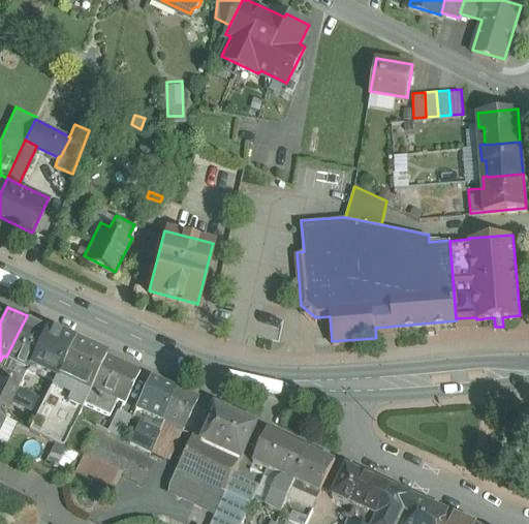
[(47,325),(27,315),(6,357),(27,364),(30,357),(47,325)]
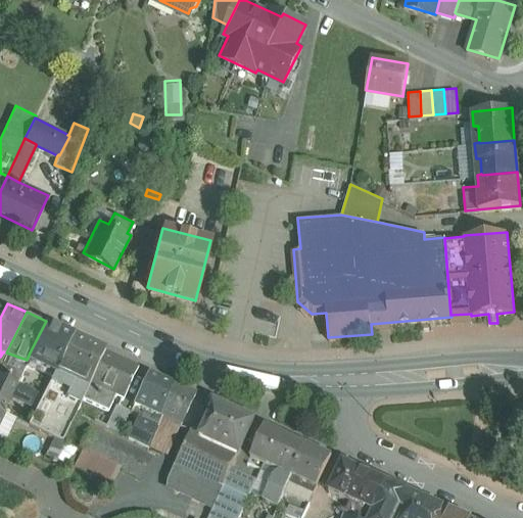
[(75,333),(46,321),(30,352),(58,368),(75,333)]
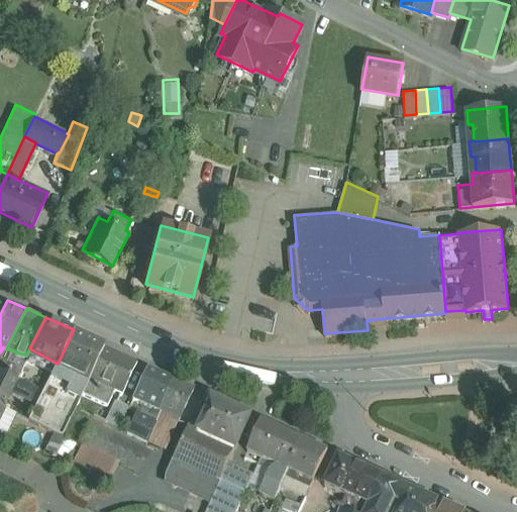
[(104,342),(74,329),(58,364),(74,372),(66,387),(79,393),(89,374),(104,342)]
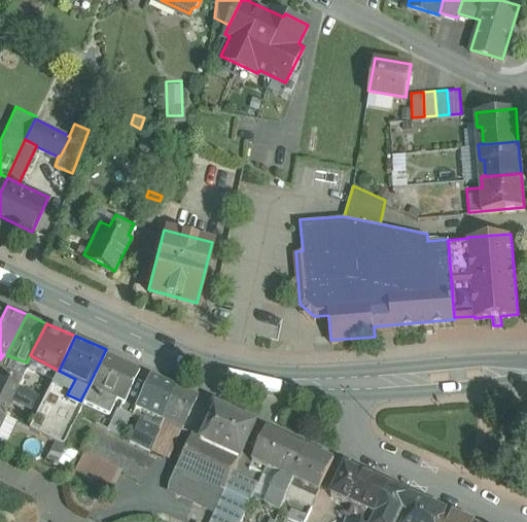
[(140,364),(106,349),(91,381),(98,385),(91,399),(102,405),(109,409),(116,393),(124,397),(140,364)]
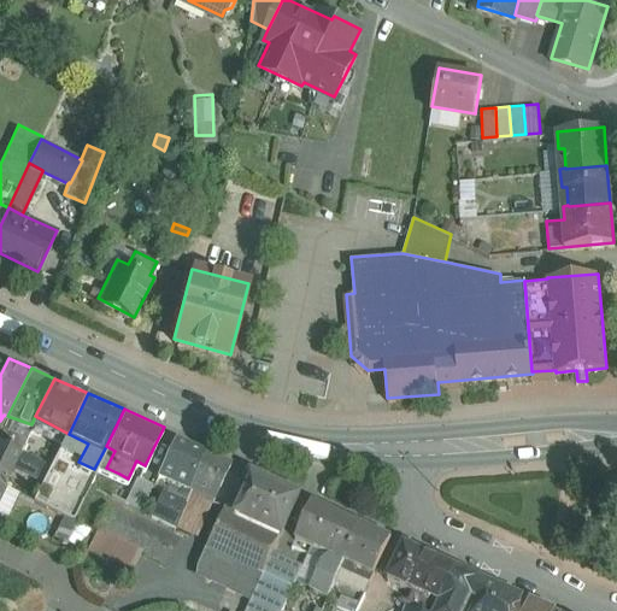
[(25,436),(3,426),(0,430),(0,438),(19,447),(25,436)]
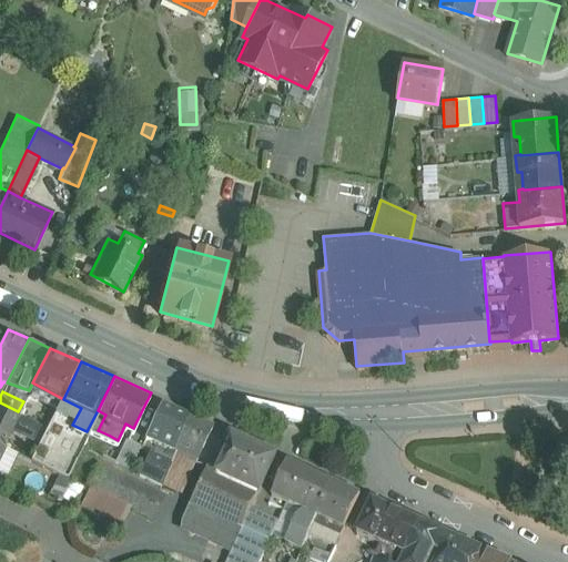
[(44,406),(26,397),(23,401),(18,411),(37,421),(44,406)]
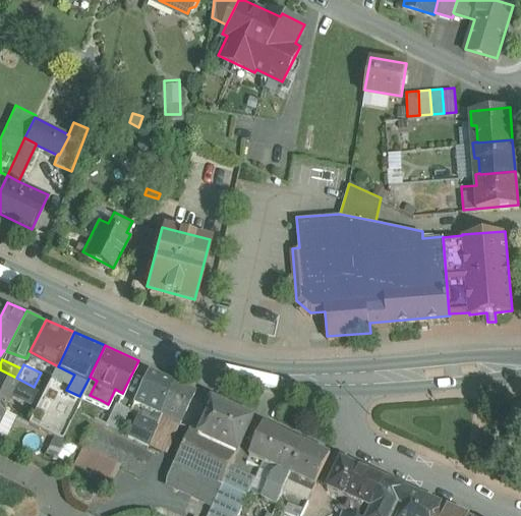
[(74,375),(58,366),(43,391),(56,397),(40,425),(52,433),(60,437),(79,396),(66,390),(74,375)]
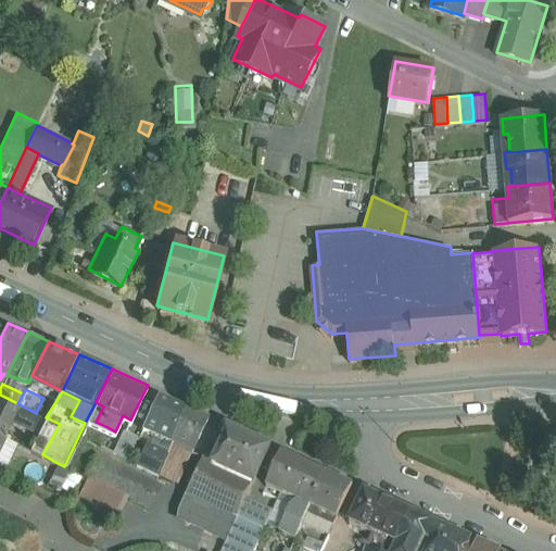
[(185,407),(158,393),(141,427),(169,439),(185,407)]
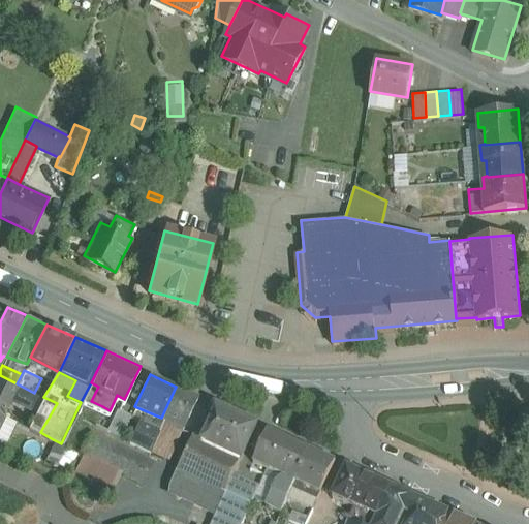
[(17,383),(0,375),(0,411),(2,413),(17,383)]
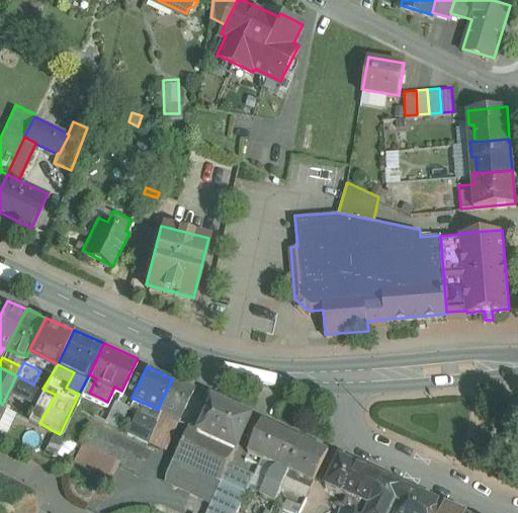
[(172,378),(158,409),(178,419),(193,388),(172,378)]
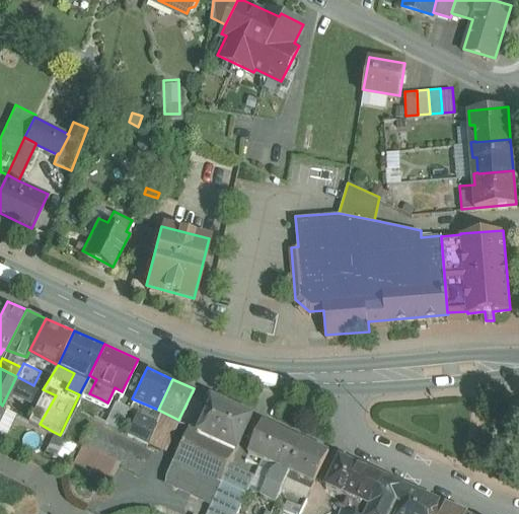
[(107,402),(100,398),(92,414),(118,427),(128,407),(117,401),(122,391),(115,387),(107,402)]
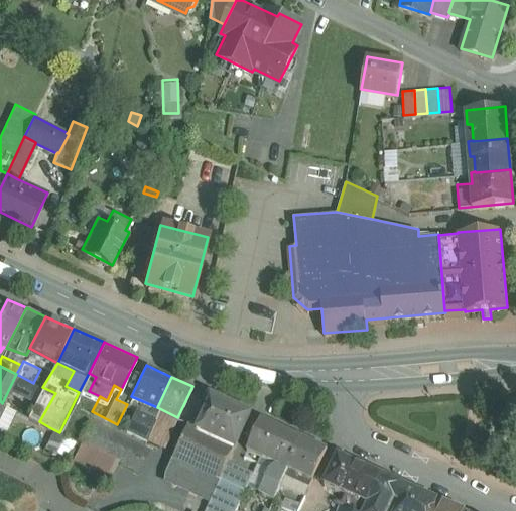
[(55,393),(42,387),(27,415),(39,421),(55,393)]
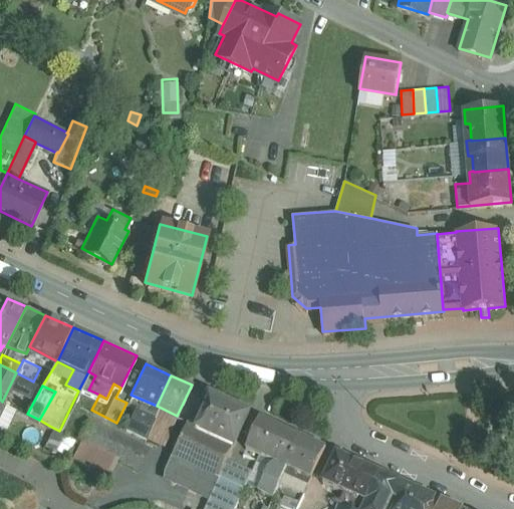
[(250,411),(210,393),(209,393),(205,391),(201,399),(206,401),(199,414),(192,410),(186,424),(185,423),(164,468),(166,473),(210,494),(226,459),(234,442),(250,411)]
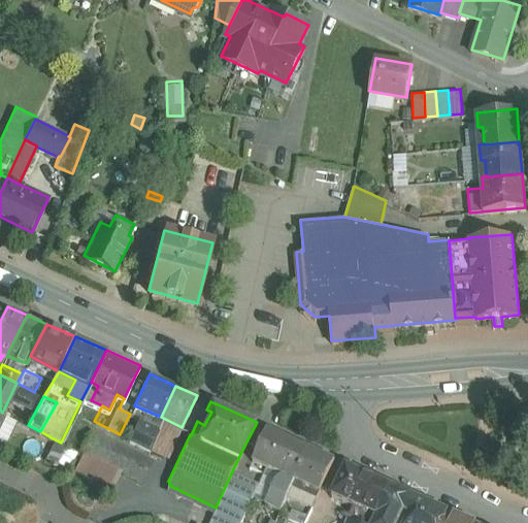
[(2,413),(0,416),(0,440),(12,418),(2,413)]
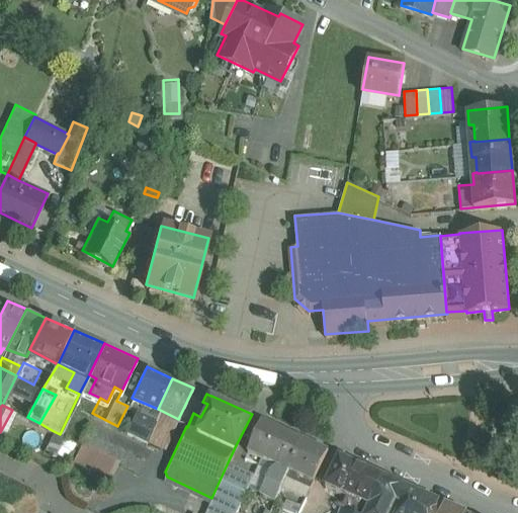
[(156,420),(136,411),(126,431),(147,441),(156,420)]
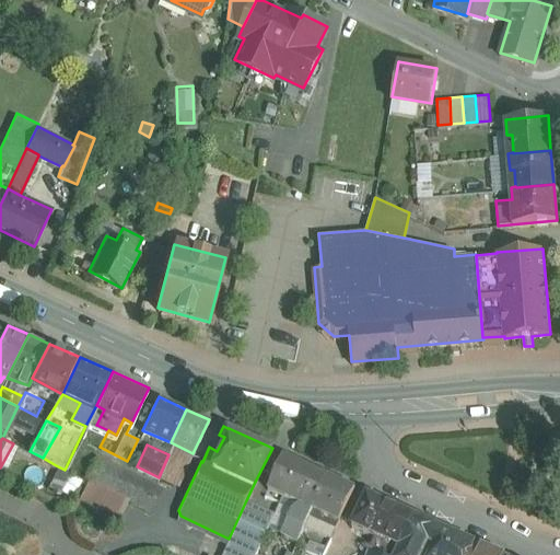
[(328,473),(282,452),(268,486),(301,503),(312,508),(313,507),(328,473)]
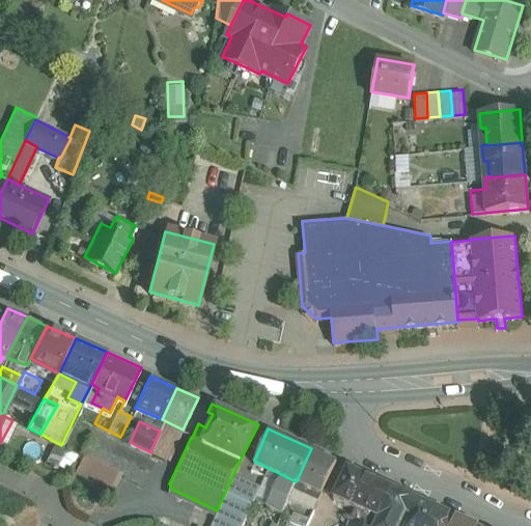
[(118,474),(150,490),(163,464),(92,431),(82,455),(118,474)]
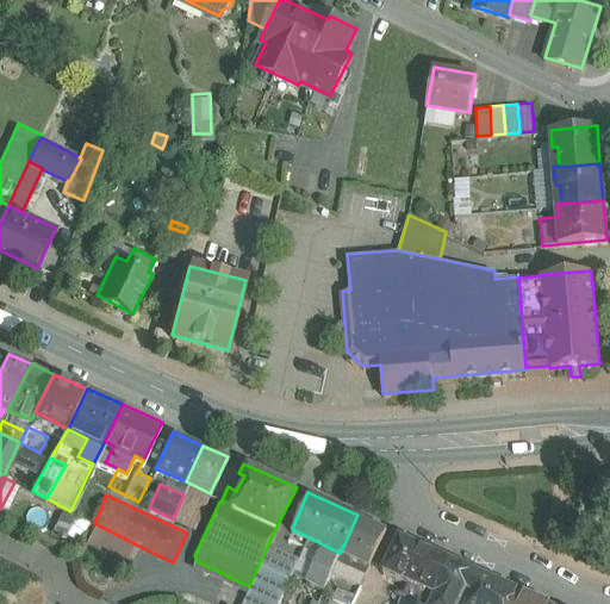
[(79,540),(88,520),(70,511),(61,506),(51,527),(79,540)]
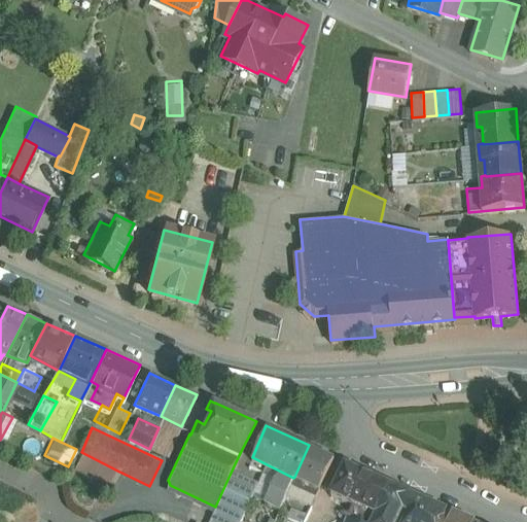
[(334,457),(309,445),(294,477),(301,479),(319,488),(334,457)]
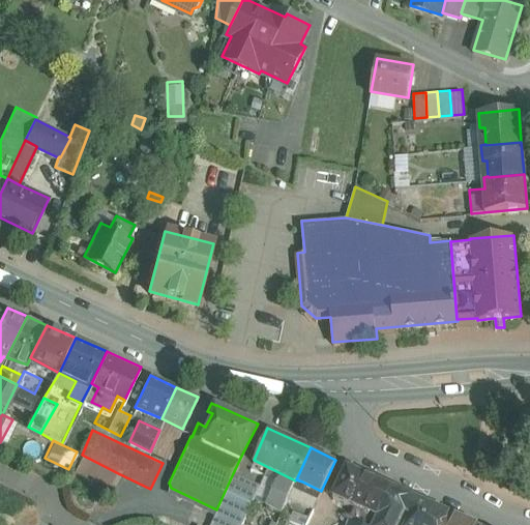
[(118,473),(82,455),(71,475),(109,493),(118,473)]
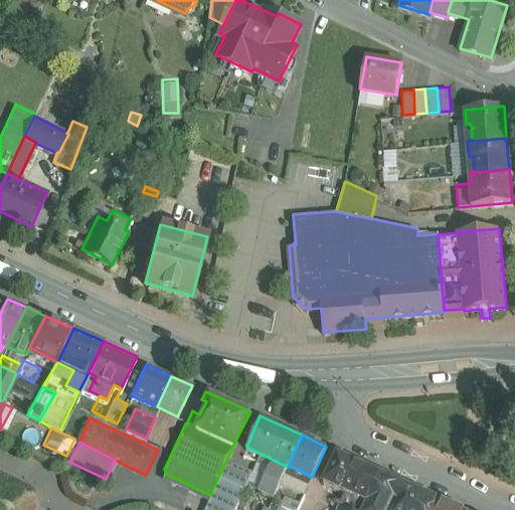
[(381,472),(335,451),(323,480),(349,494),(343,507),(350,509),(362,509),(378,479),(381,472)]
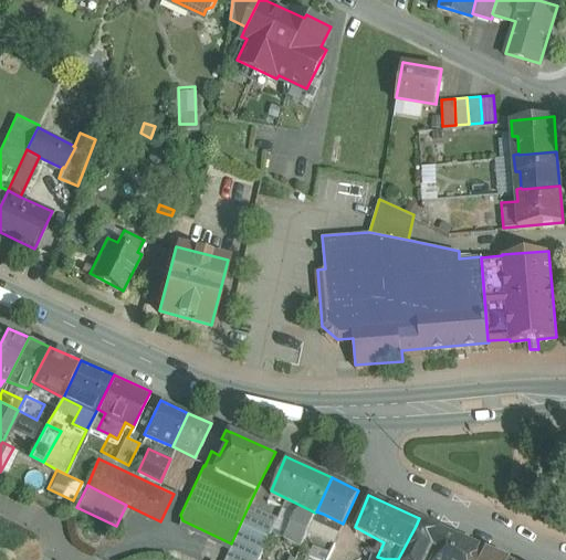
[(276,519),(249,505),(231,543),(259,557),(261,556),(276,519)]
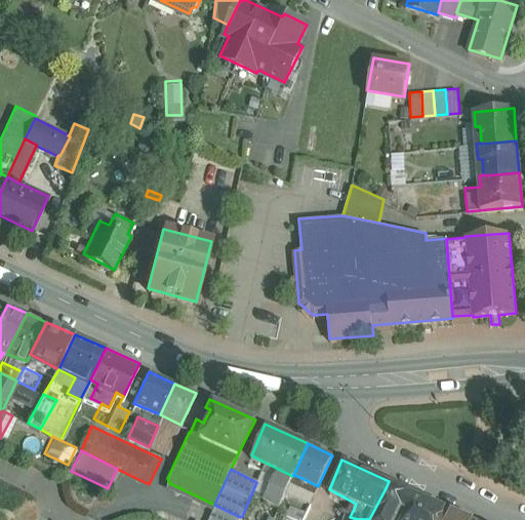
[(264,471),(255,490),(266,495),(274,476),(264,471)]
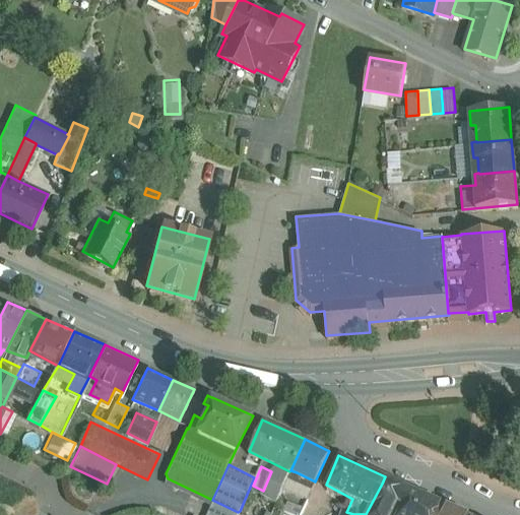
[(279,466),(271,471),(263,491),(262,493),(277,500),(289,471),(279,466)]
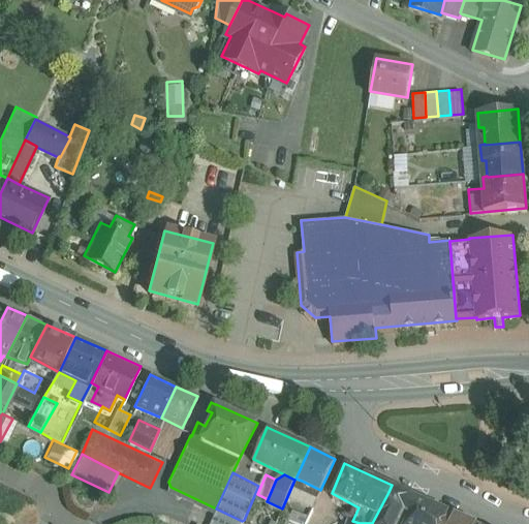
[(320,490),(302,481),(294,495),(314,503),(320,490)]
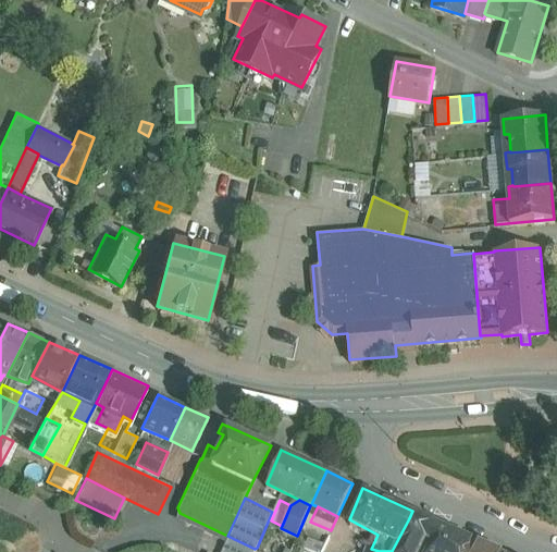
[(430,528),(409,518),(396,544),(411,551),(418,551),(425,537),(430,528)]
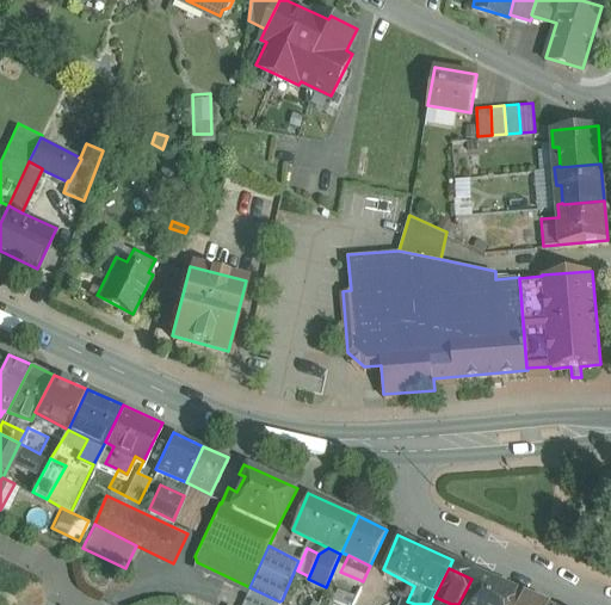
[(479,572),(475,570),(471,579),(467,588),(470,591),(474,592),(467,604),(505,604),(512,586),(479,572)]
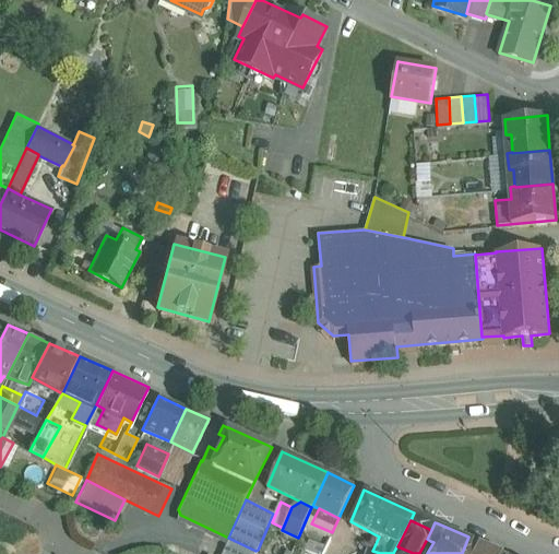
[(506,553),(473,539),(467,553),(506,553)]
